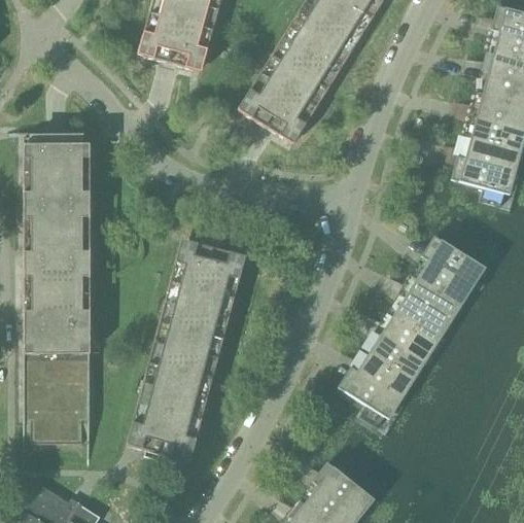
[(153,0),(145,31),(138,54),(171,62),(202,71),(208,48),(220,0),(153,0)]
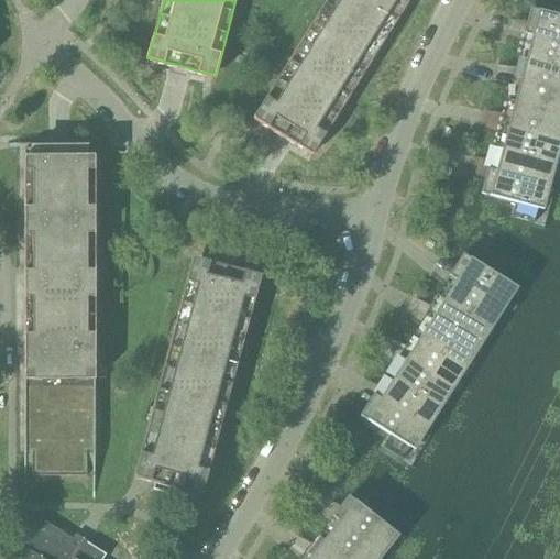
[(328,0),(268,95),(267,95),(254,116),(285,134),(315,153),(328,132),(409,0),(328,0)]
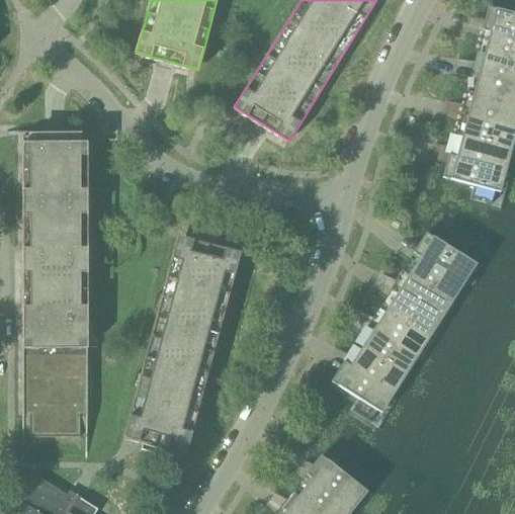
[(492,28),(514,34),(514,11),(490,5),(484,27),(492,30),(492,28)]
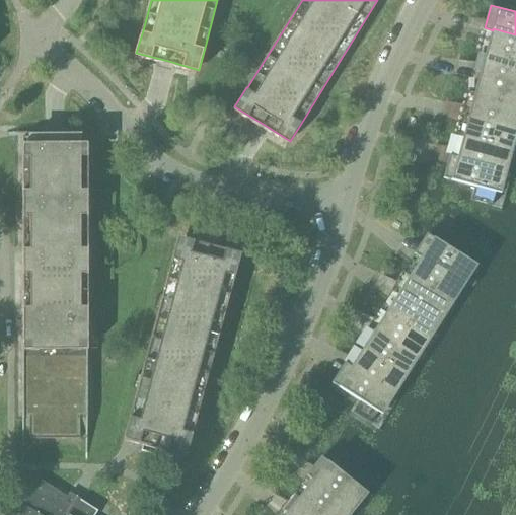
[(488,50),(515,57),(515,34),(493,28),(493,30),(488,50)]
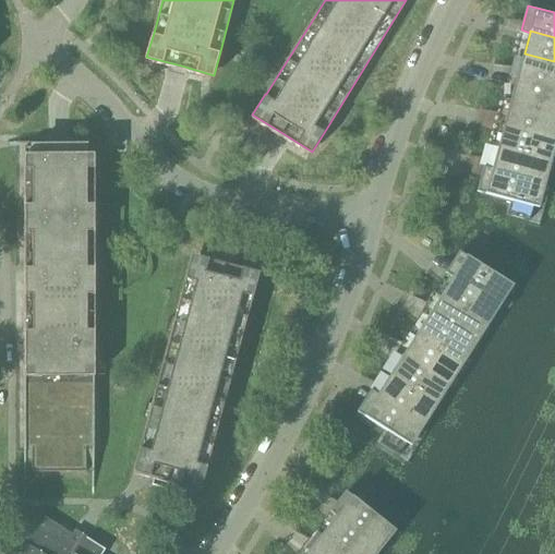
[(554,61),(525,53),(518,76),(554,85),(554,61)]
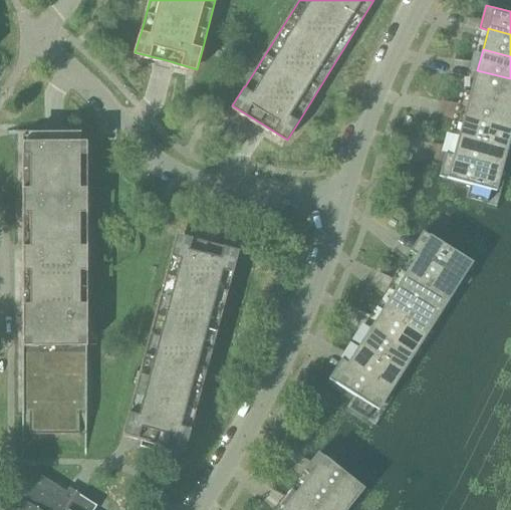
[(510,78),(477,70),(472,91),(510,101),(510,78)]
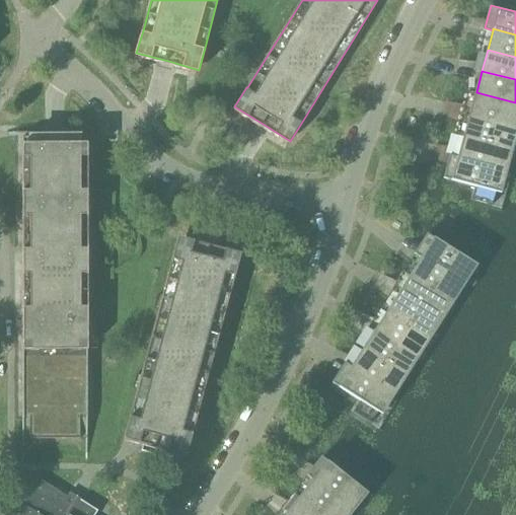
[(515,102),(476,92),(470,114),(515,126),(515,102)]
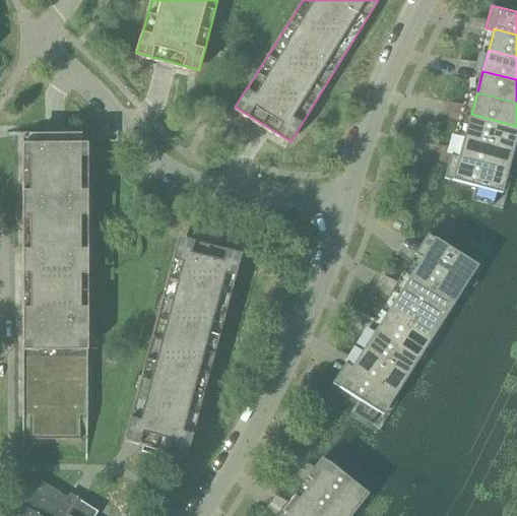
[(465,135),(510,146),(516,126),(471,114),(465,135)]
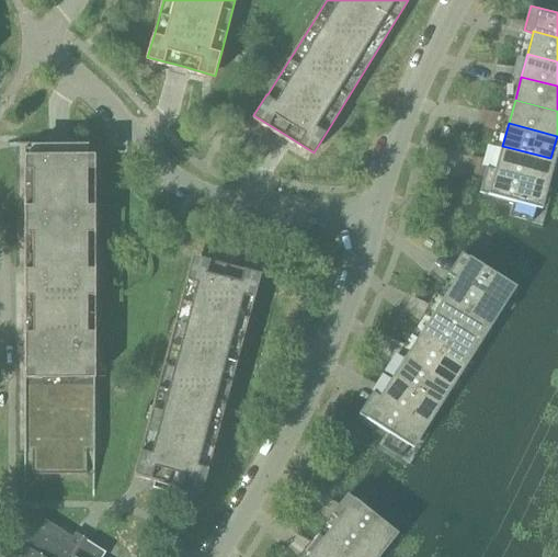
[(95,493),(97,493),(97,145),(63,145),(26,145),(26,493),(29,493),(29,472),(95,470),(95,493)]
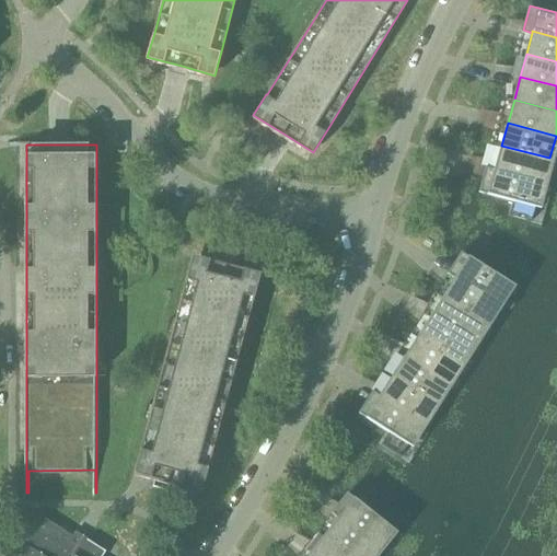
[(496,169),(544,181),(549,158),(501,146),(496,166),(496,169)]
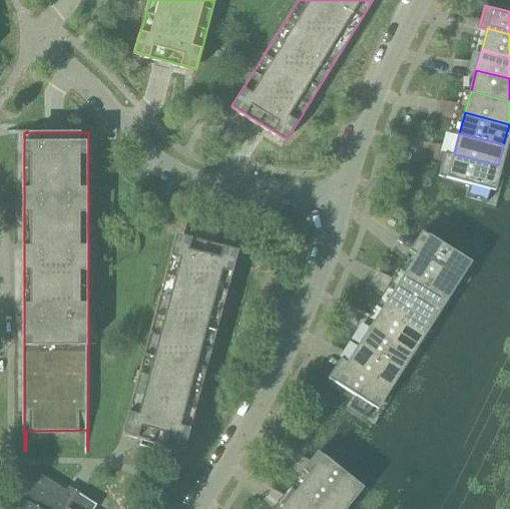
[(440,173),(472,182),(469,194),(489,199),(498,165),(454,154),(454,152),(446,150),(440,173)]
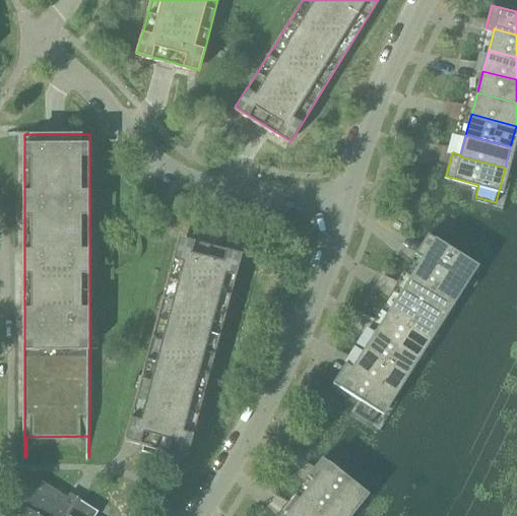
[(430,232),(417,252),(424,256),(425,255),(463,279),(468,282),(480,264),(475,261),(437,236),(430,232)]
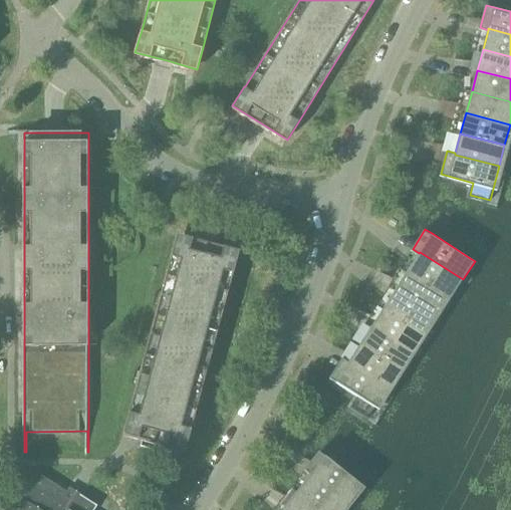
[(124,433),(158,441),(187,449),(192,427),(238,254),(232,253),(234,247),(208,240),(185,233),(183,238),(177,237),(131,411),(124,433)]
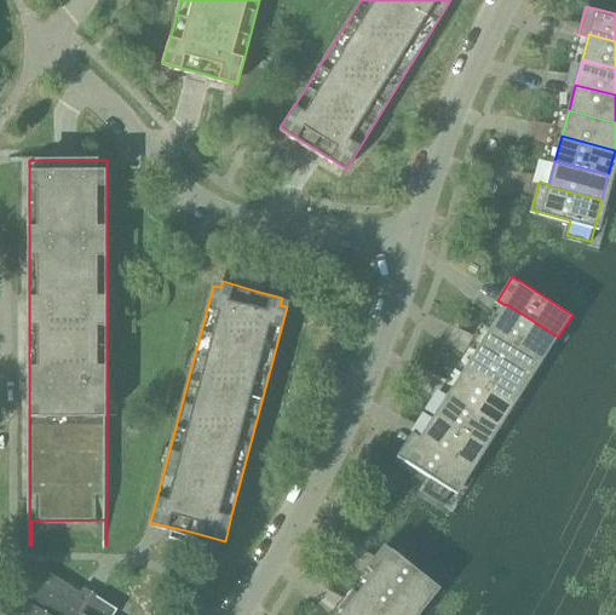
[(505,305),(491,326),(539,356),(543,358),(558,337),(552,333),(506,304),(505,305)]
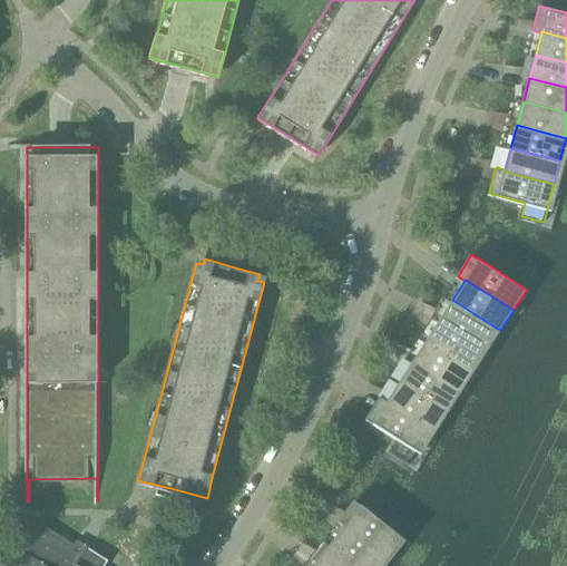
[(452,300),(440,320),(482,348),(487,351),(500,330),(496,328),(452,300)]
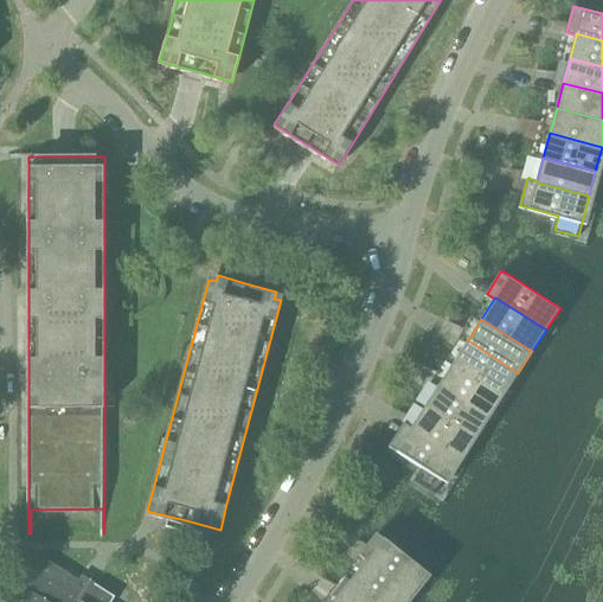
[(337,353),(341,340),(328,335),(322,348),(337,353)]
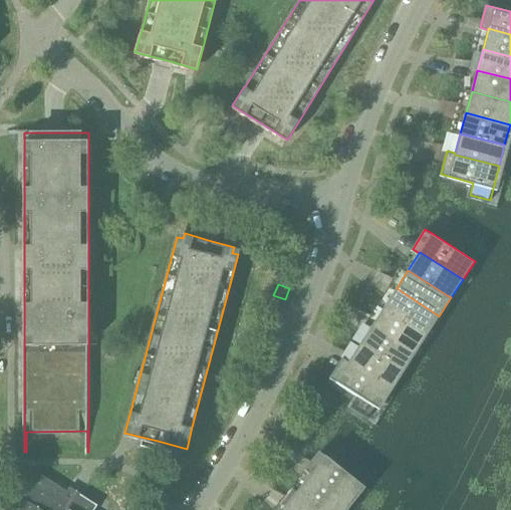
[(397,288),(385,307),(423,331),(428,334),(439,316),(435,313),(397,288)]
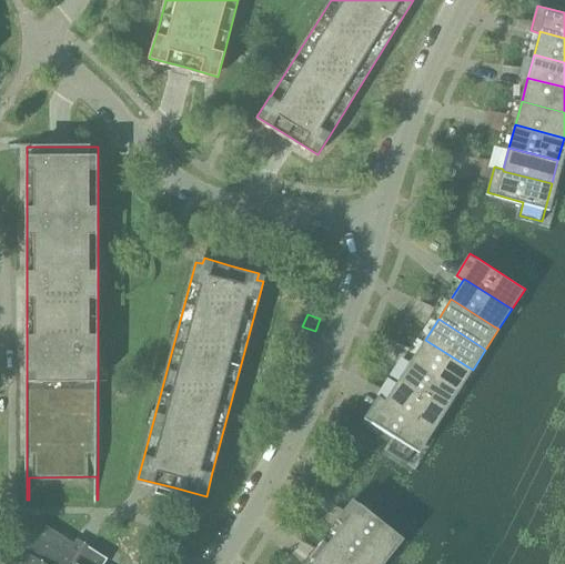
[(425,340),(412,360),(455,386),(460,390),(473,370),(467,366),(425,340)]
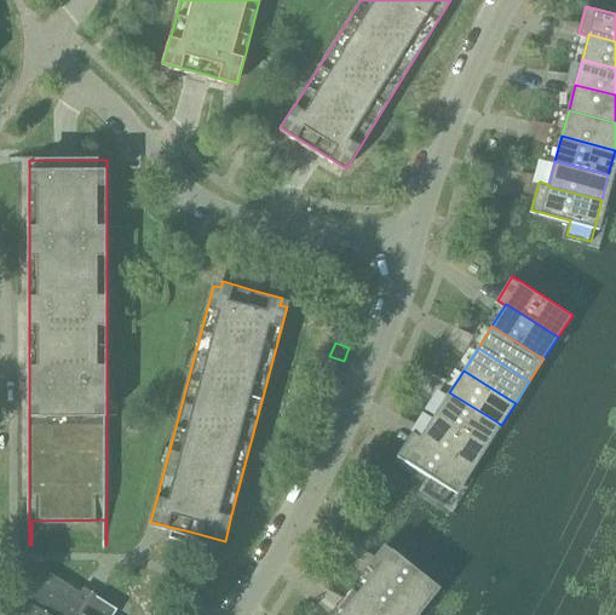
[(449,392),(436,414),(482,444),(488,447),(501,425),(496,421),(449,392)]
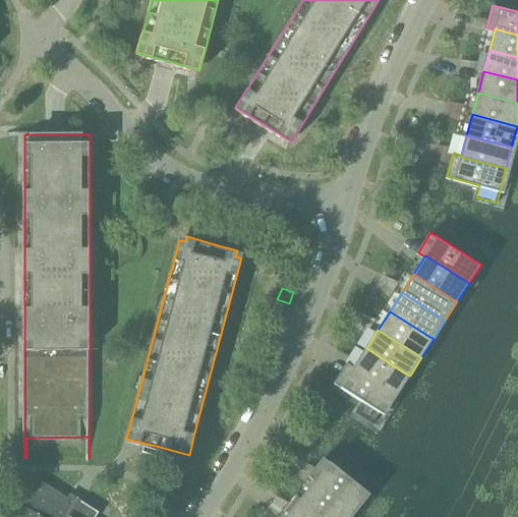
[(355,365),(354,366),(394,392),(398,395),(410,376),(405,374),(366,348),(355,365)]
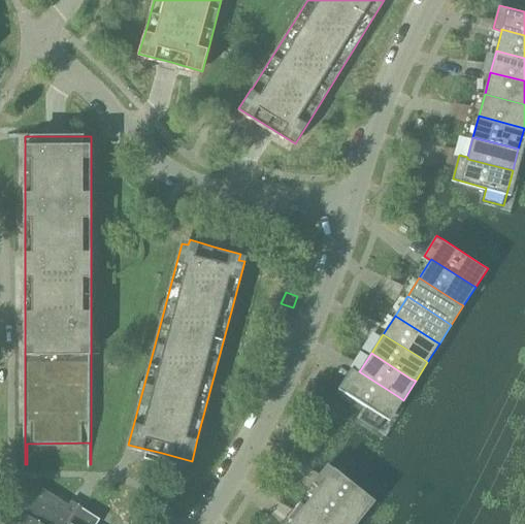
[(353,366),(340,387),(347,391),(369,405),(362,416),(380,427),(387,416),(391,419),(403,400),(399,397),(359,371),(360,370),(353,366)]
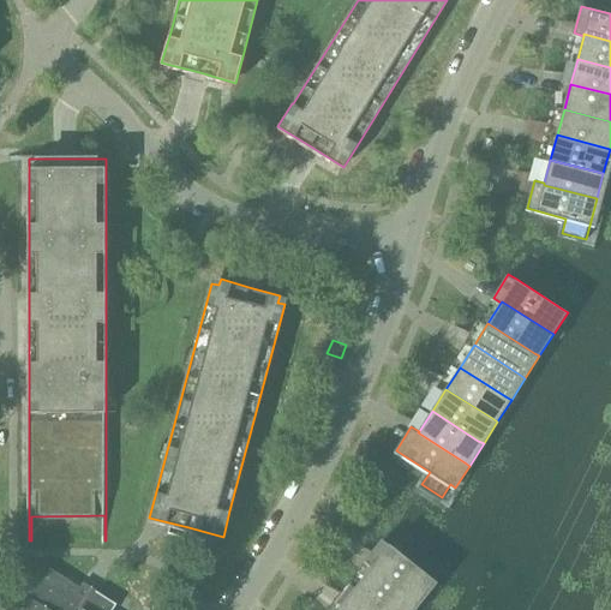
[(383,538),(365,560),(373,566),(373,564),(417,599),(421,603),(438,581),(433,578),(390,544),(383,538)]
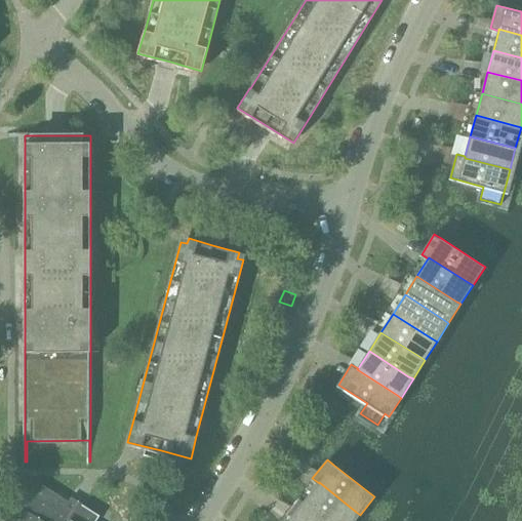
[(104,520),(98,518),(102,514),(84,504),(82,507),(40,480),(13,520),(104,520)]
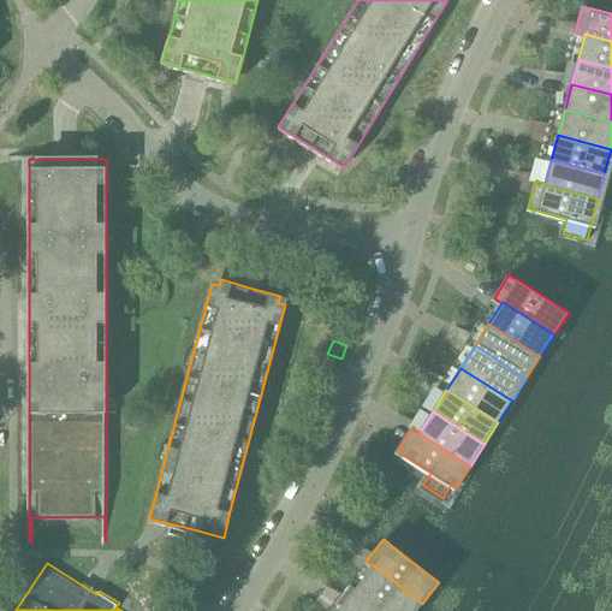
[(374,567),(358,586),(390,610),(416,610),(422,604),(417,600),(374,565),(374,567)]
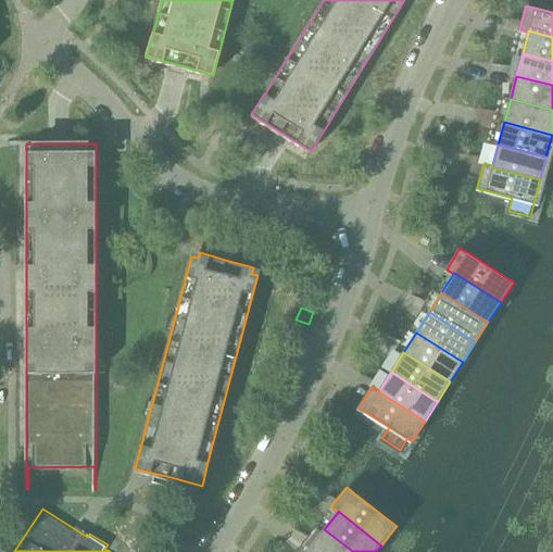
[(352,551),(324,529),(309,548),(314,551),(352,551)]
